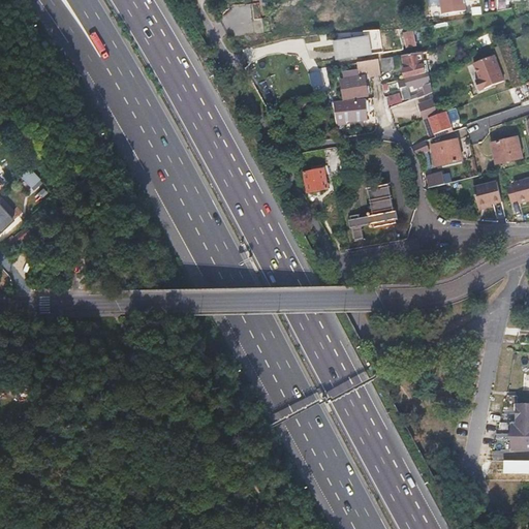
[(440,0),(442,13),(466,10),(464,0),(440,0)]
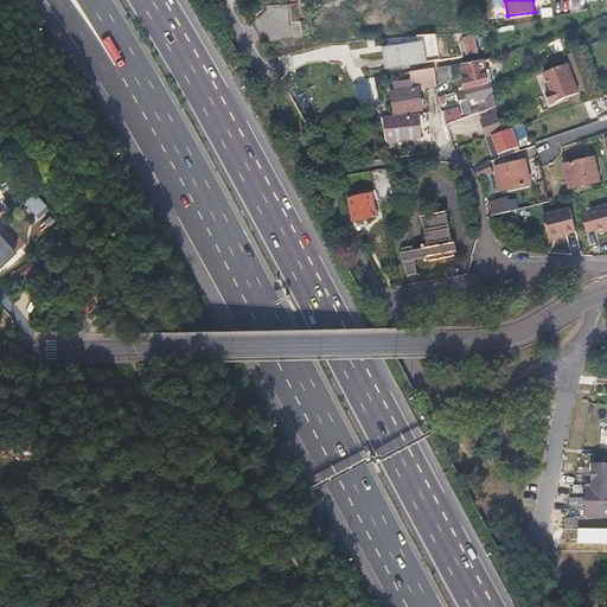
[(474,37),(464,38),(466,55),(477,53),(474,37)]
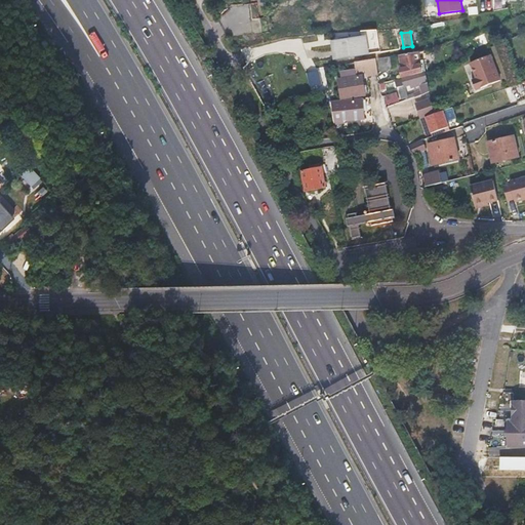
[(335,44),(337,58),(365,54),(362,37),(348,39),(349,42),(335,44)]
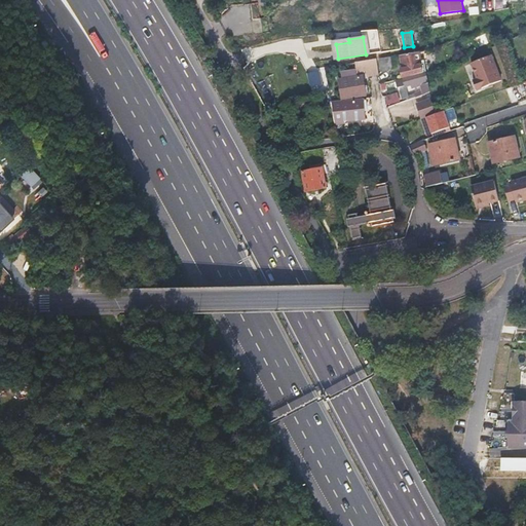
[(426,72),(422,52),(399,55),(404,78),(426,72)]
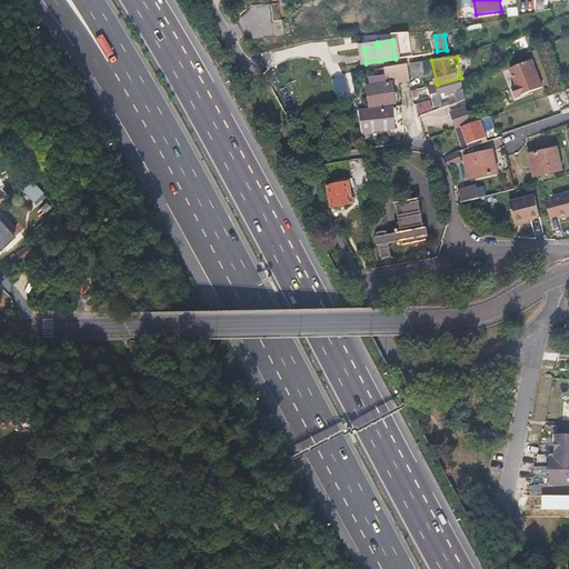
[(511,88),(516,98),(542,88),(533,61),(511,69),(517,86),(511,88)]
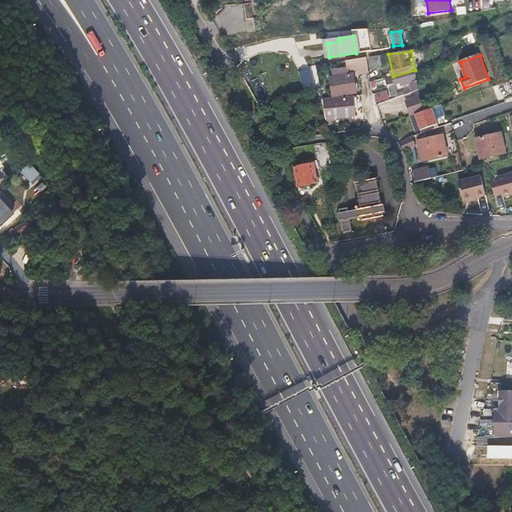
[(380,69),(381,66),(380,56),(369,58),(370,71),(380,69)]
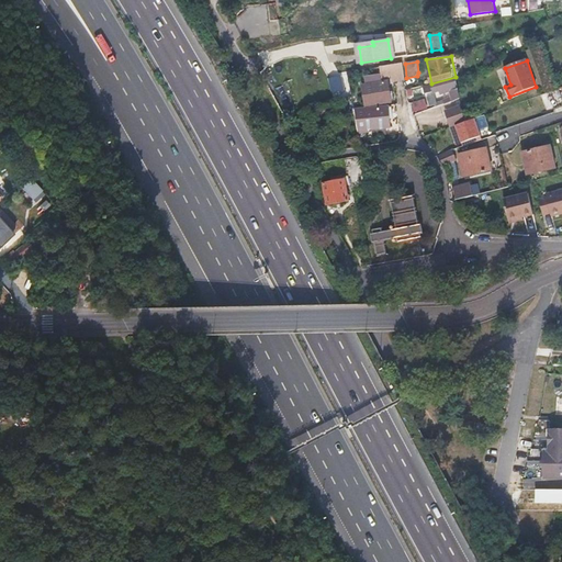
[(383,66),(385,76),(393,75),(394,82),(404,80),(402,63),(383,66)]
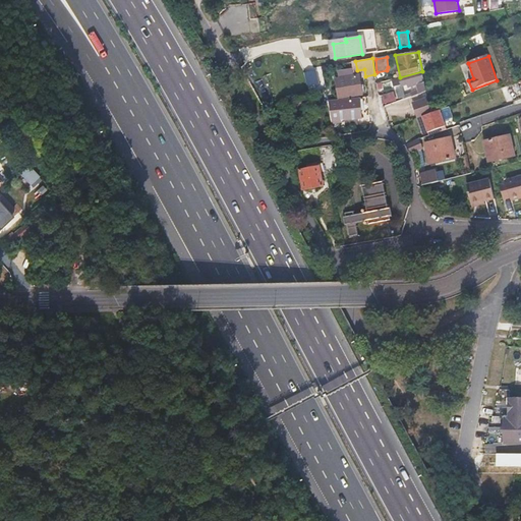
[(426,92),(422,71),(400,77),(402,85),(409,83),(410,88),(418,85),(419,91),(411,94),(412,97),(426,92)]
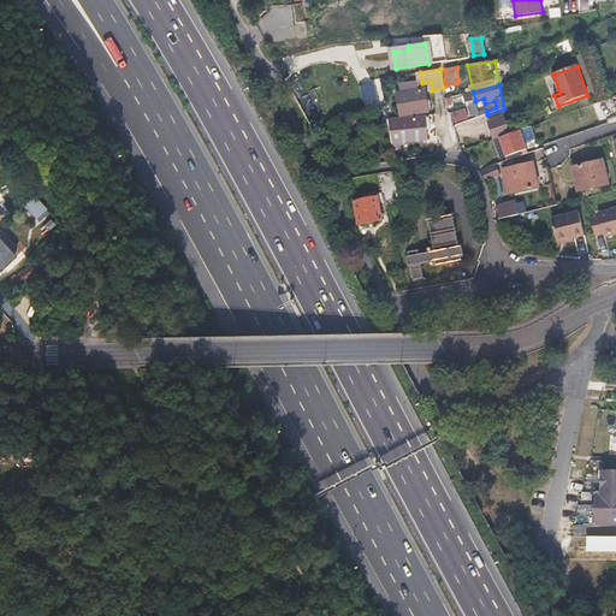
[(360,87),(363,102),(373,101),(371,86),(360,87)]
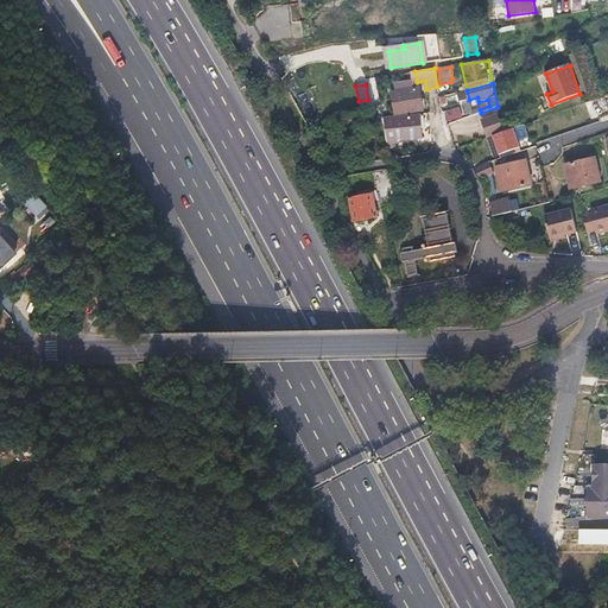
[(420,111),(417,90),(394,94),(397,114),(420,111)]
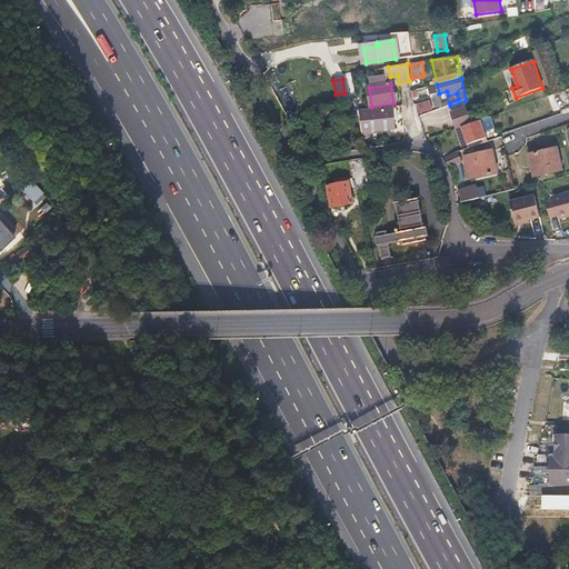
[(449,113),(451,120),(468,115),(465,107),(449,113)]
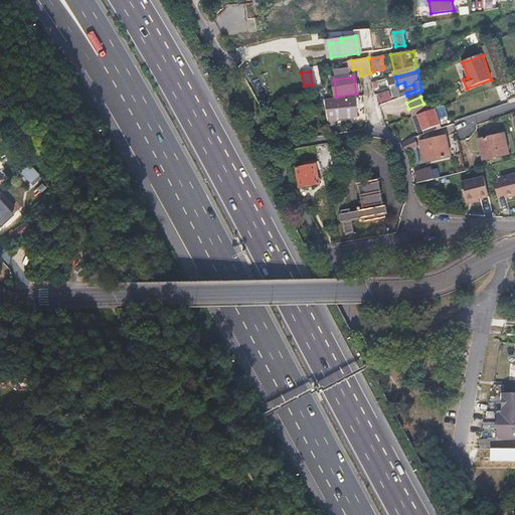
[(357,101),(328,104),(331,124),(337,123),(341,122),(341,121),(359,119),(357,101)]
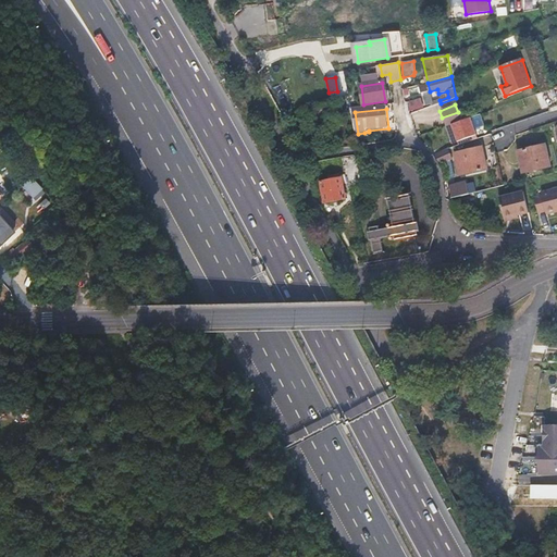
[(461,121),(458,112),(442,118),(445,126),(450,124),(461,121)]
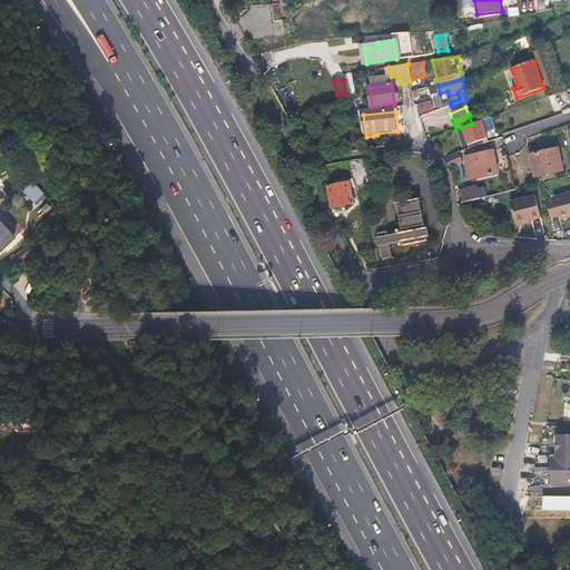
[(487,139),(480,120),(472,124),(461,127),(468,146),(487,139)]
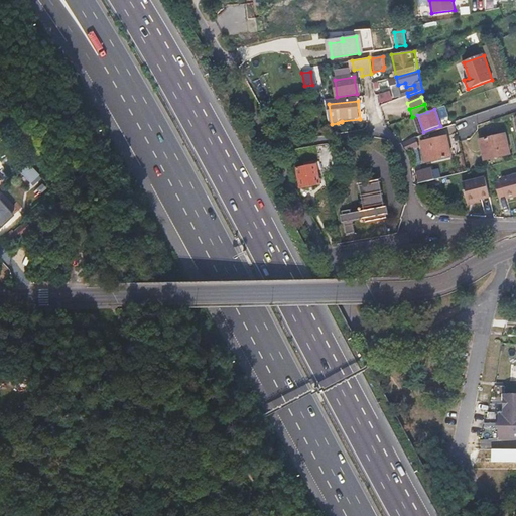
[(480,140),(485,160),(510,154),(504,134),(480,140)]
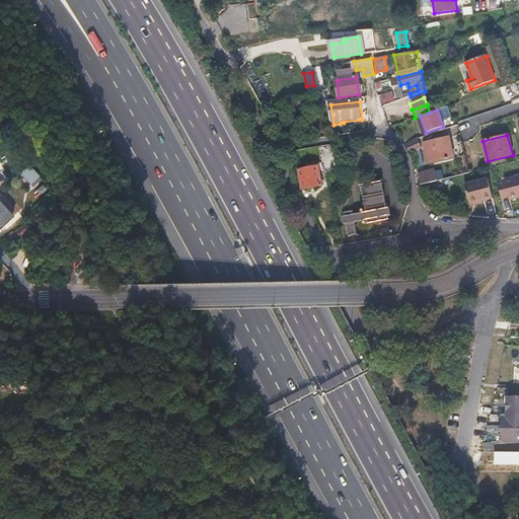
[(419,138),(405,143),(410,152),(423,148),(419,138)]
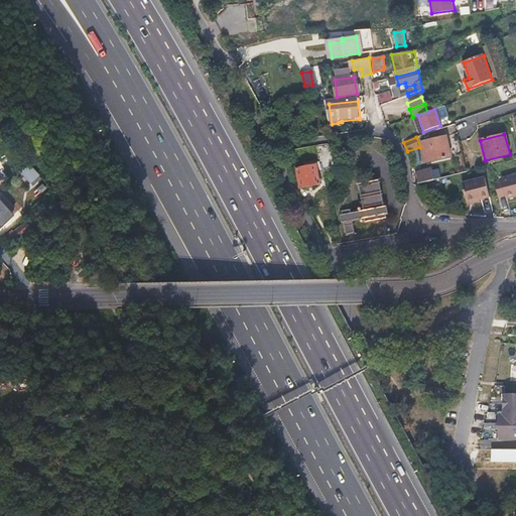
[(421,143),(426,163),(450,157),(446,137),(421,143)]
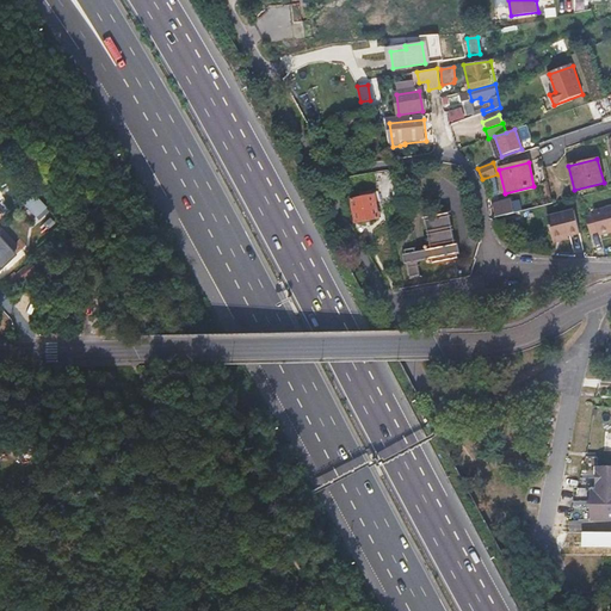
[(405,192),(397,193),(400,207),(407,205),(405,192)]
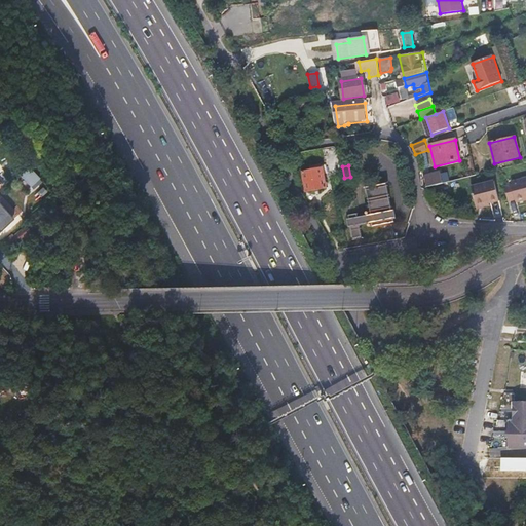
[(27,168),(19,177),(30,189),(38,181),(27,168)]
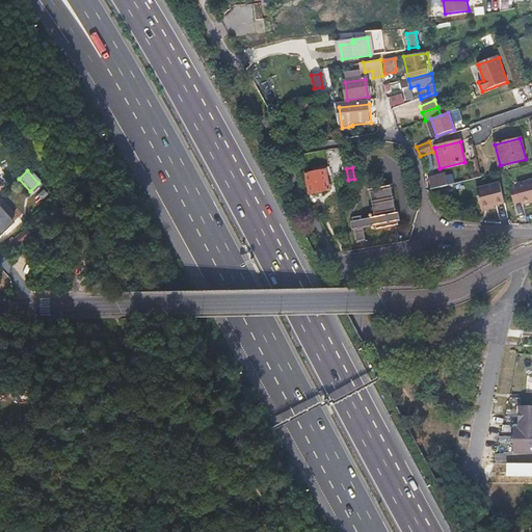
[(307,175),(310,194),(329,191),(326,171),(307,175)]
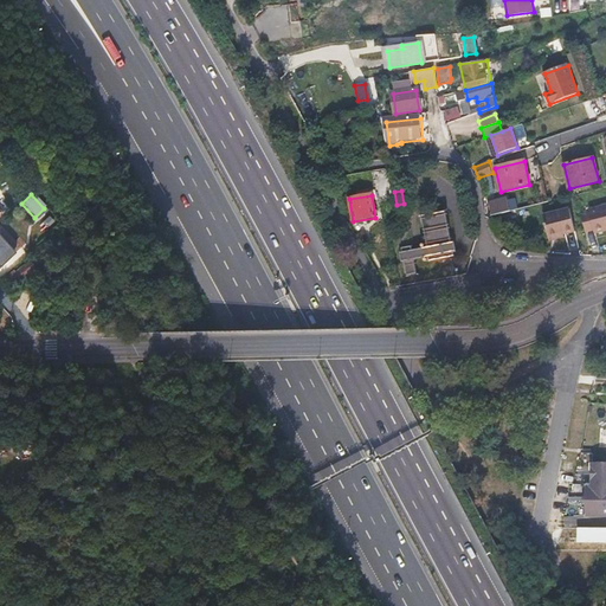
[(340,205),(343,214),(350,213),(347,199),(339,201),(340,205)]
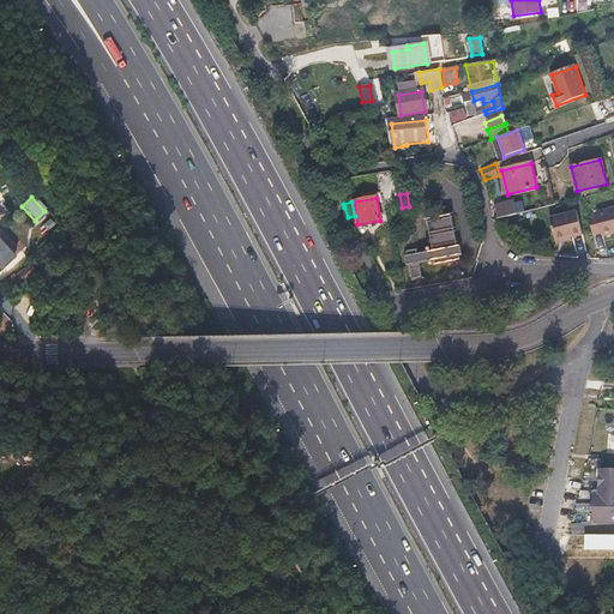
[(613,233),(613,209),(596,214),(596,217),(588,220),(591,235),(601,234),(601,236),(613,233)]
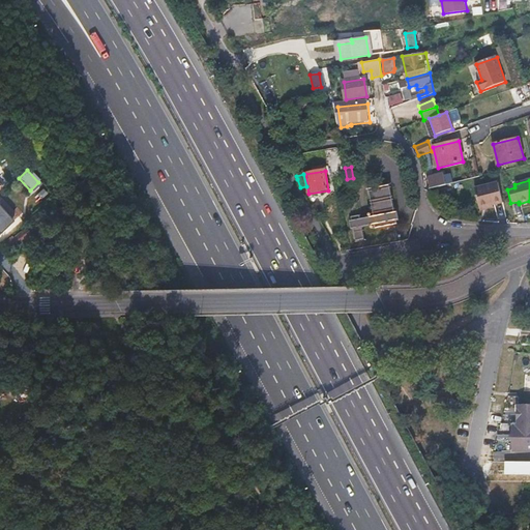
[(342,182),(334,184),(335,193),(341,192),(340,188),(343,187),(342,182)]
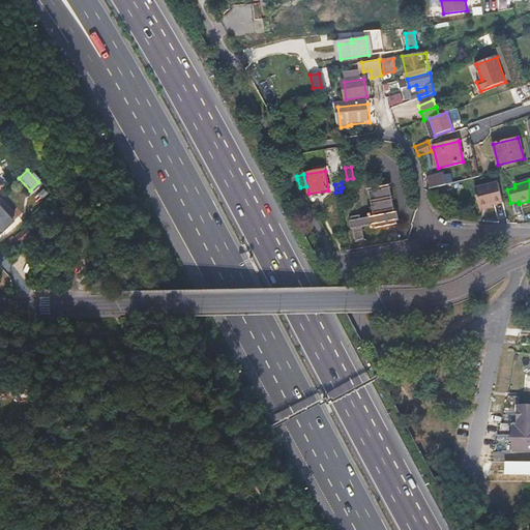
[(474,189),(478,209),(491,206),(501,203),(497,183),(474,189)]
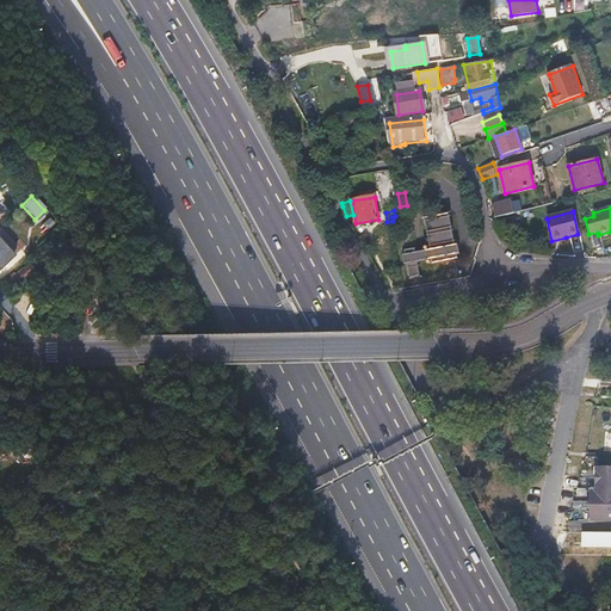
[(432,264),(458,259),(450,214),(424,218),(430,251),(417,253),(417,248),(403,251),(405,255),(406,265),(409,279),(421,277),(418,261),(431,259),(432,264)]
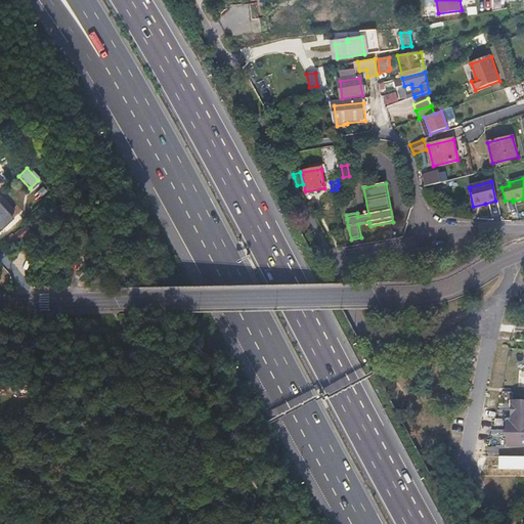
[(0,195),(0,199),(6,206),(14,198),(14,197),(7,188),(0,195)]
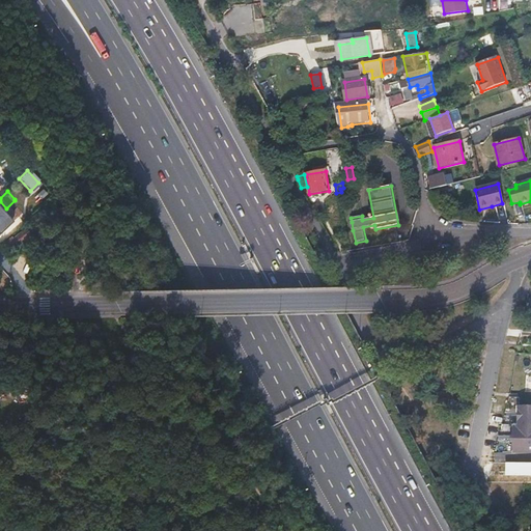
[(317,199),(308,202),(315,215),(322,211),(317,199)]
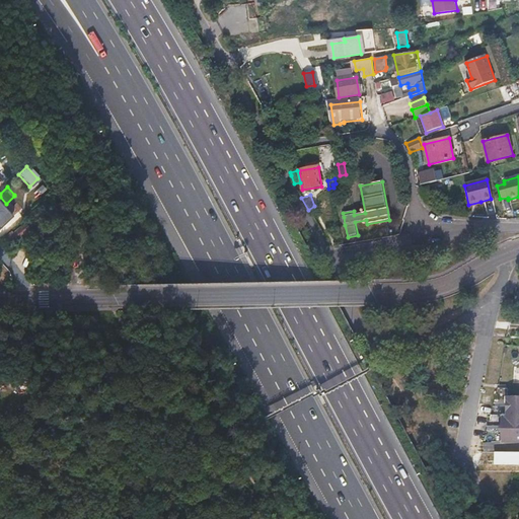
[(8,236),(13,242),(29,228),(23,222),(8,236)]
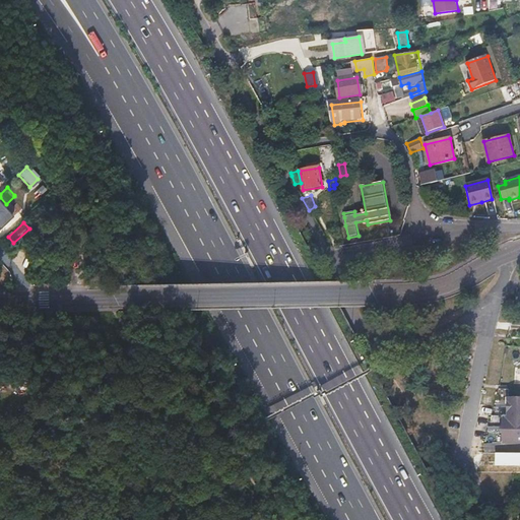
[(519,418),(519,400),(507,400),(507,418),(519,418)]
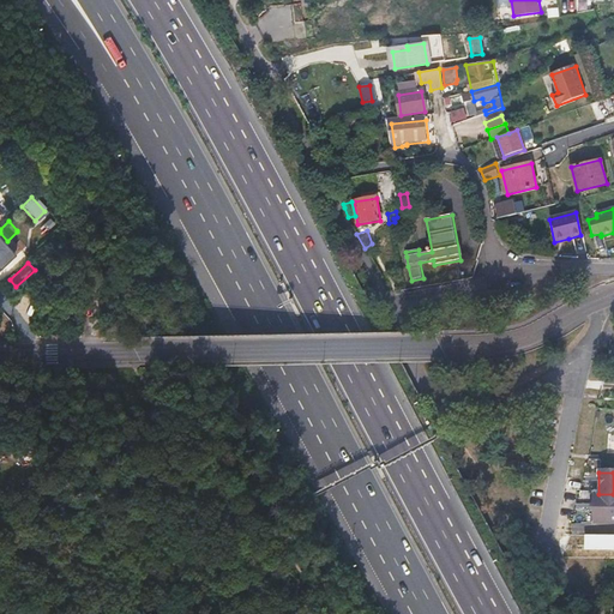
[(613,528),(613,494),(599,494),(591,494),(591,507),(589,507),(589,515),(591,515),(591,528),(613,528)]
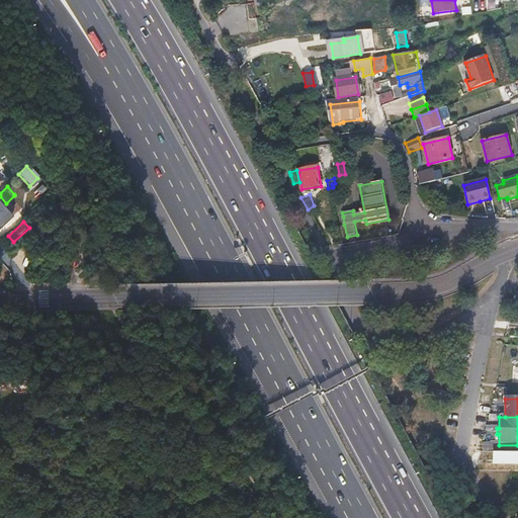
[(136,494),(136,502),(145,502),(145,494),(136,494)]
